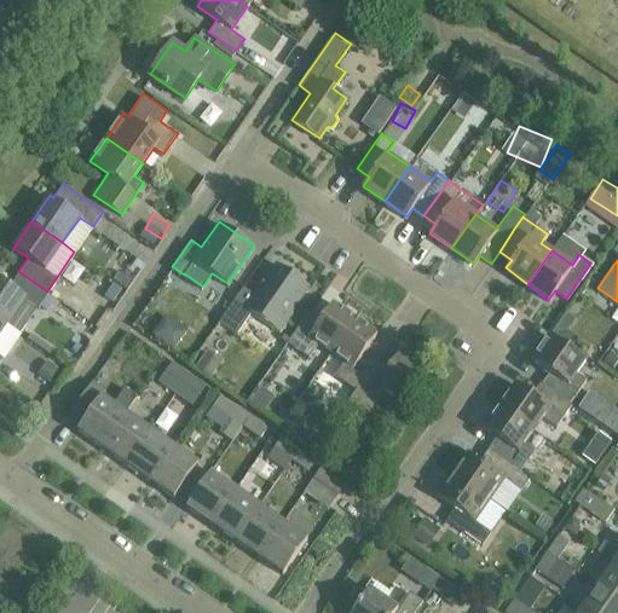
[(121,295),(138,269),(127,261),(110,287),(121,295)]
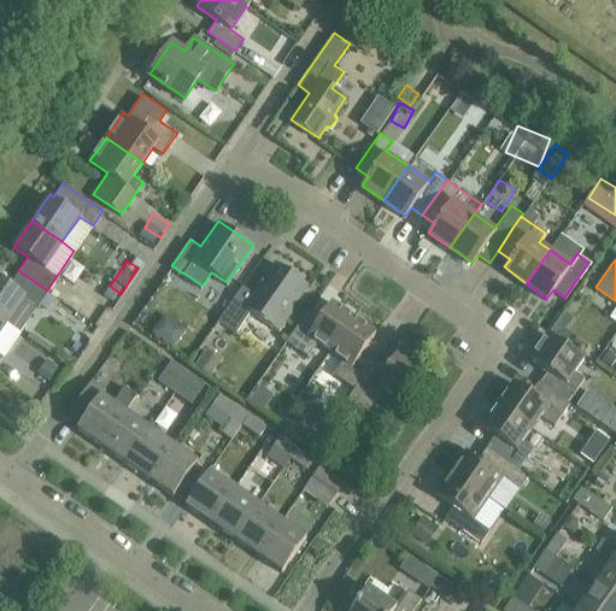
[(220,319),(236,332),(251,310),(279,330),(292,311),(289,309),(308,283),(276,262),(254,293),(242,285),(220,319)]
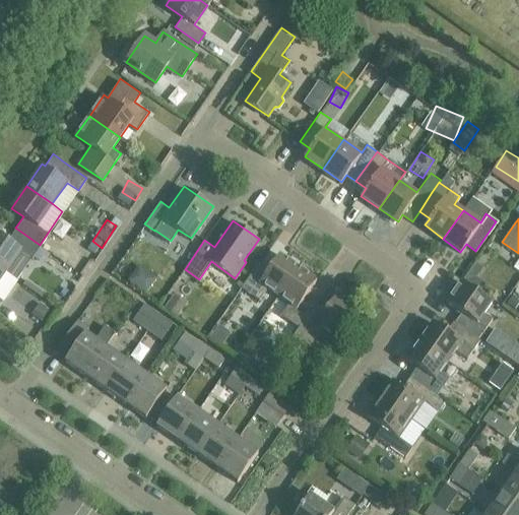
[(0,233),(0,265),(6,270),(20,250),(30,257),(40,245),(15,228),(8,239),(0,233)]
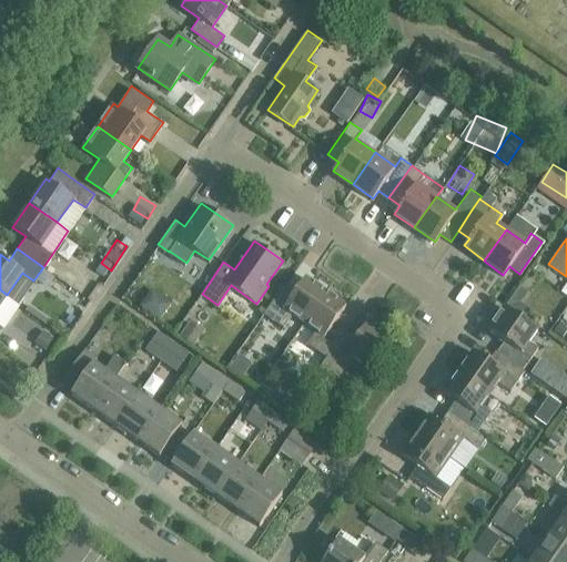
[(292,315),(303,323),(325,289),(305,275),(295,290),(284,283),(264,313),(284,326),(292,315)]
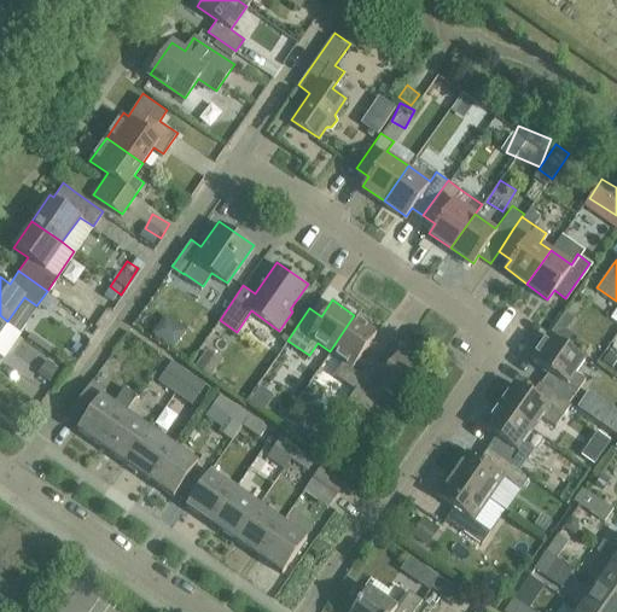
[(552,328),(572,342),(578,334),(568,326),(575,314),(566,308),(552,328)]
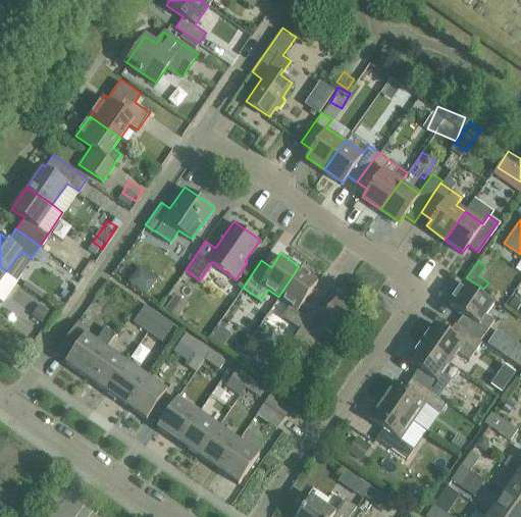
[(144,262),(134,275),(150,288),(160,274),(144,262)]
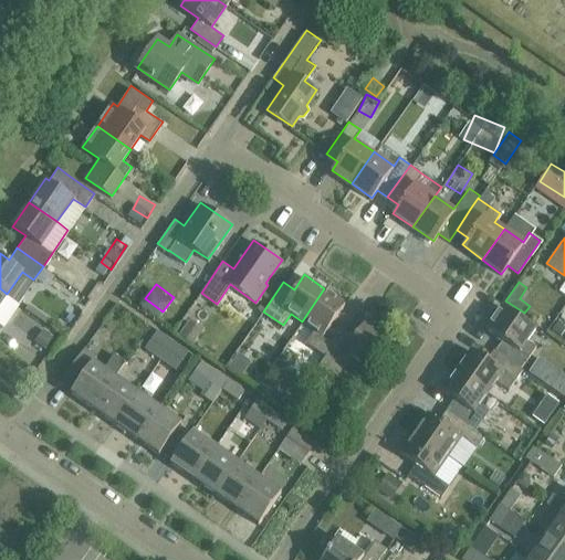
[(0,328),(19,302),(7,294),(0,288),(0,328)]
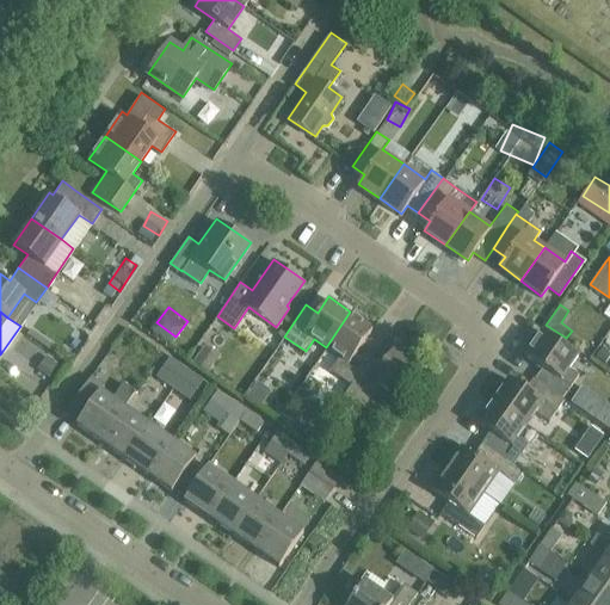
[(328,369),(351,383),(371,353),(374,351),(361,343),(373,327),(350,312),(326,347),(338,356),(328,369)]
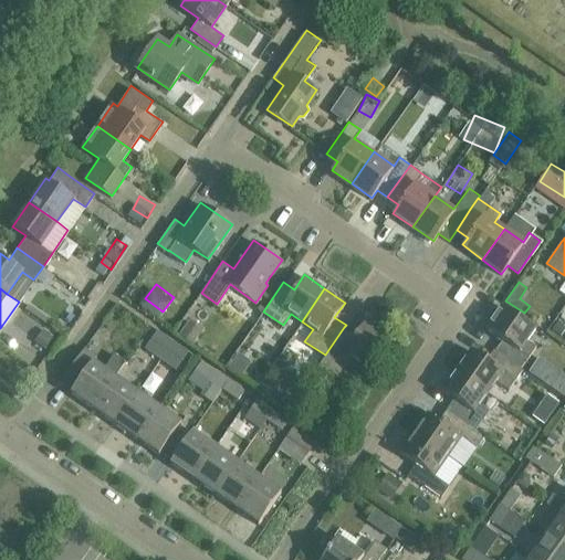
[(502,340),(495,350),(521,368),(536,346),(526,339),(534,329),(501,306),(485,329),(502,340)]
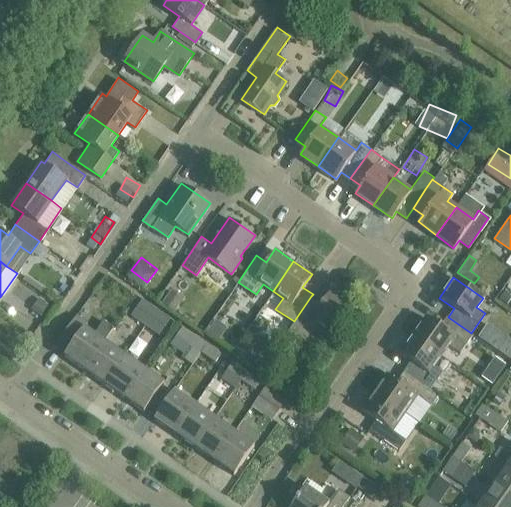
[(311,296),(294,321),(288,330),(305,342),(318,323),(330,332),(351,302),(332,289),(322,303),(311,296)]
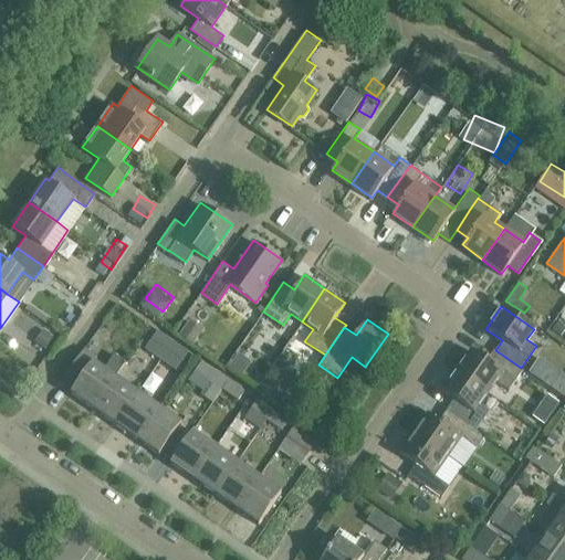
[(146,345),(160,355),(173,337),(158,327),(146,345)]
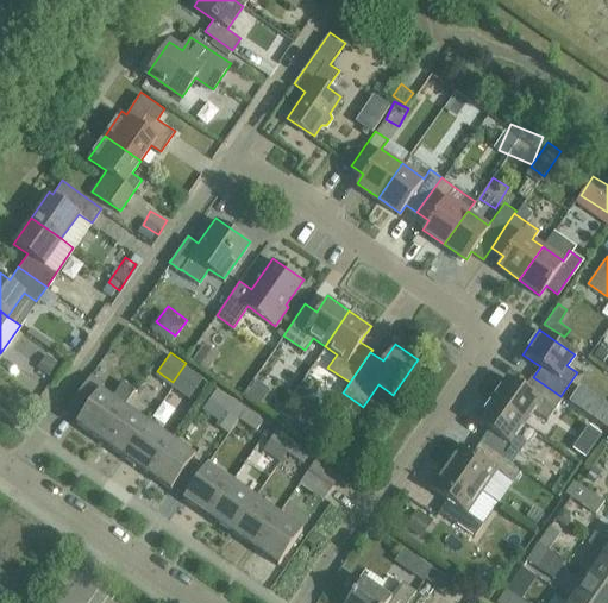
[(186,363),(173,382),(190,395),(205,375),(186,363)]
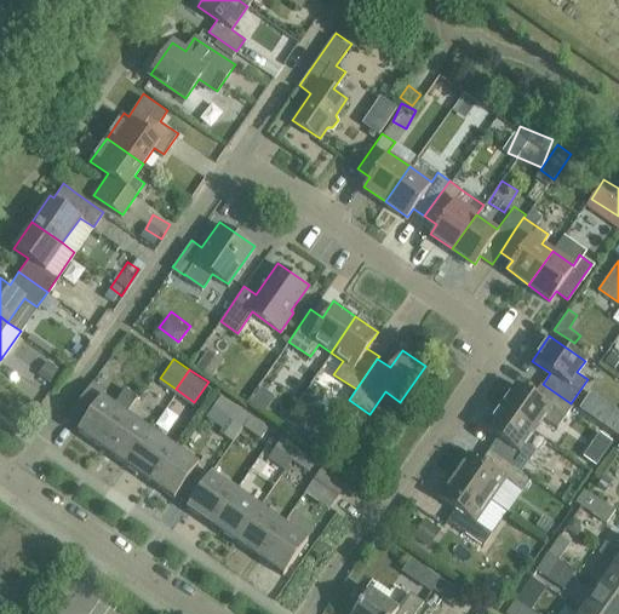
[(78,429),(102,446),(126,411),(135,399),(138,392),(126,384),(122,390),(114,402),(103,395),(107,390),(93,380),(68,417),(80,425),(78,429)]
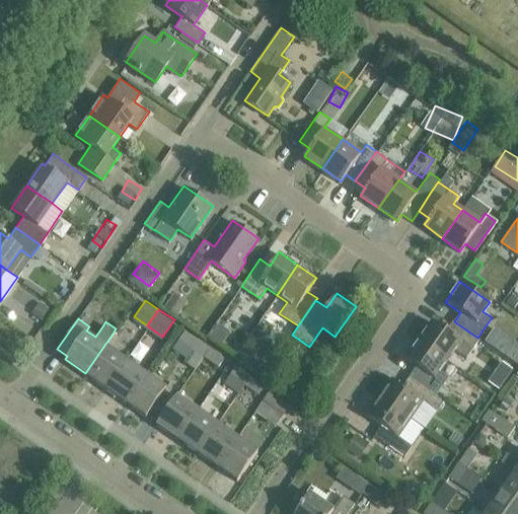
[(431,320),(419,339),(447,359),(453,350),(465,358),(479,339),(477,338),(454,321),(452,319),(445,329),(431,320)]
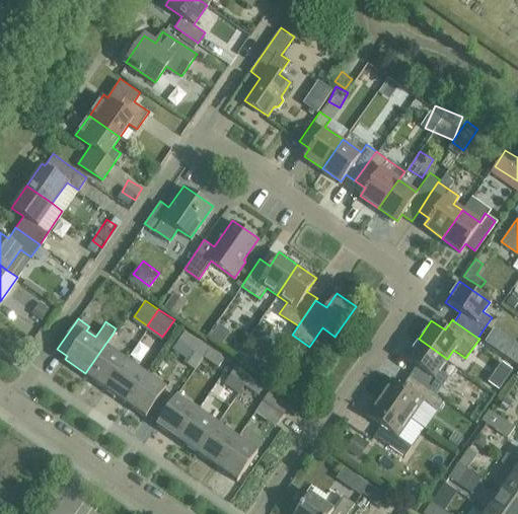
[(203,355),(209,347),(185,329),(178,338),(193,348),(183,361),(195,368),(204,355),(203,355)]
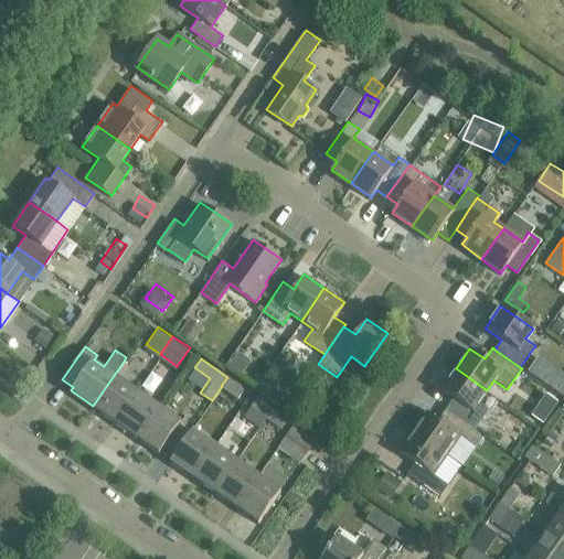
[(445,408),(450,411),(474,428),(487,409),(478,404),(487,390),(456,368),(442,388),(454,396),(445,408)]
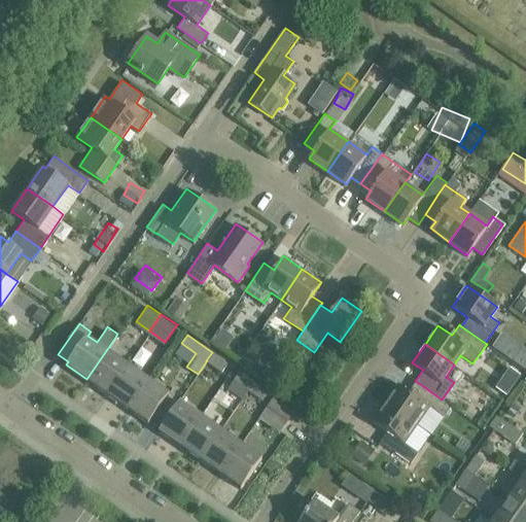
[(525,348),(521,345),(512,358),(525,367),(525,348)]
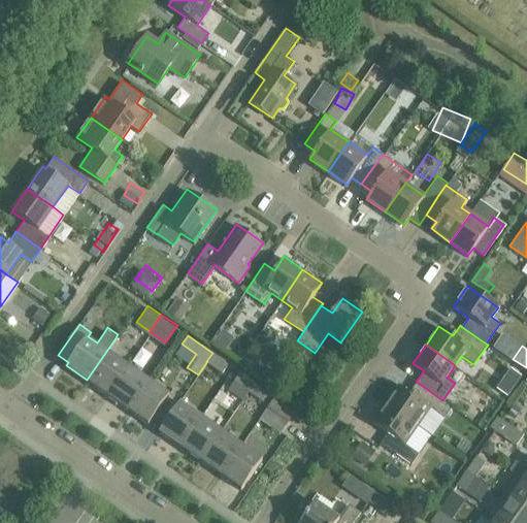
[(87,380),(107,393),(127,363),(107,350),(87,380)]
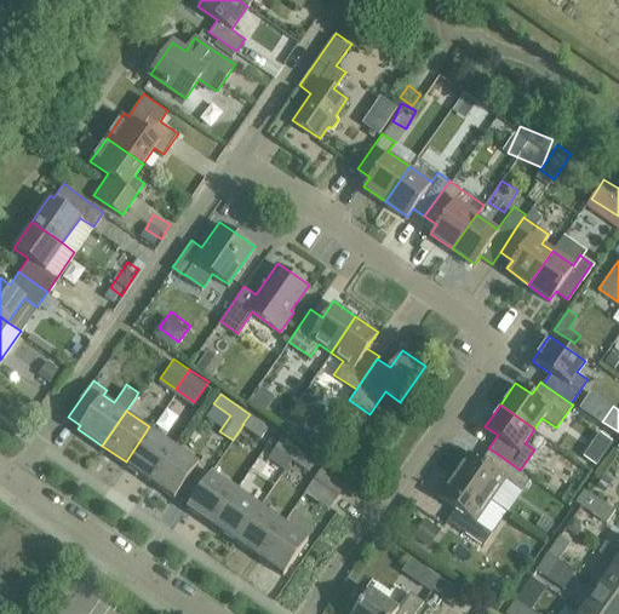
[(268,426),(250,414),(242,424),(244,424),(261,436),(268,426)]
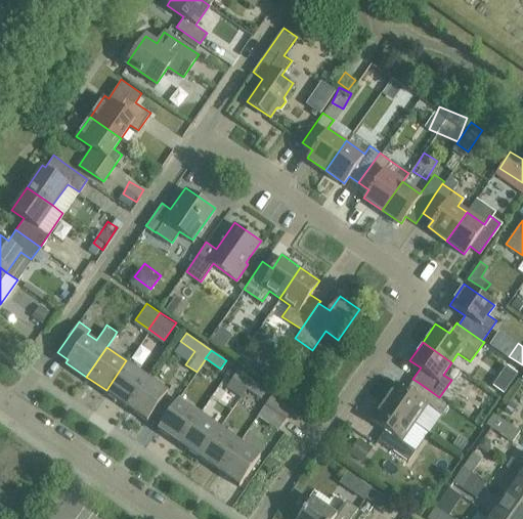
[(106,390),(127,403),(146,375),(126,360),(106,390)]
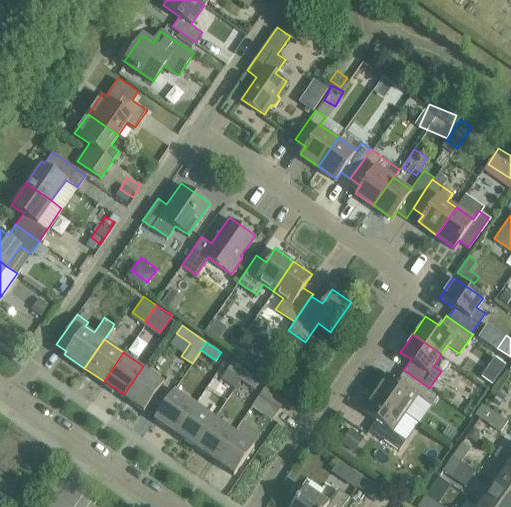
[(485,370),(497,379),(510,361),(498,352),(485,370)]
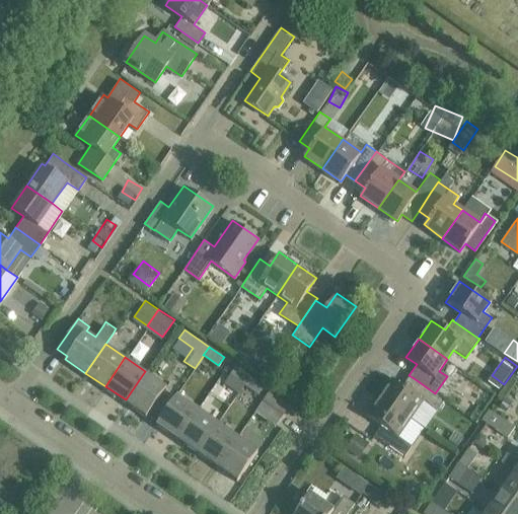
[(225,380),(237,390),(249,373),(236,363),(225,380)]
